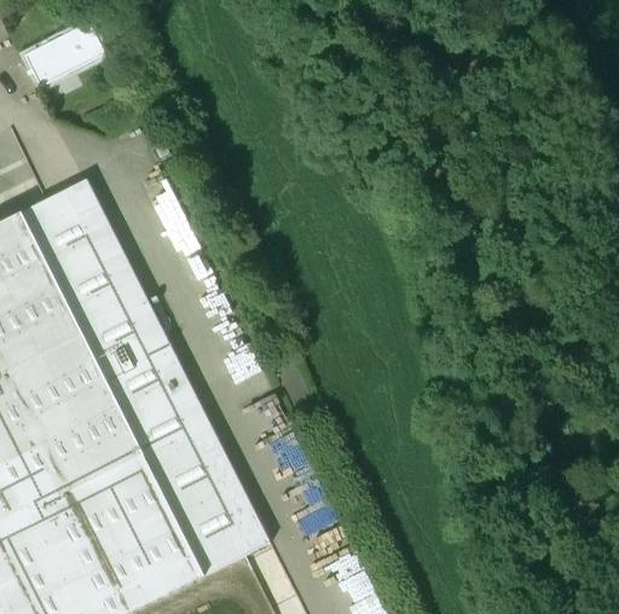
[(91,21),(24,53),(40,85),(106,51),(91,21)]
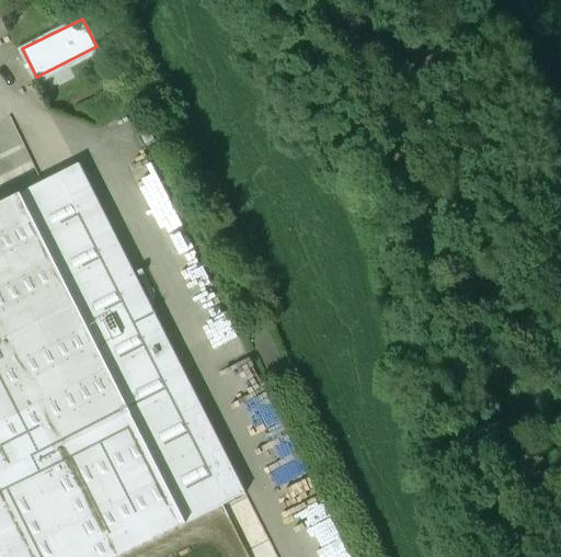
[(0,201),(0,556),(113,556),(245,491),(78,162),(0,201)]
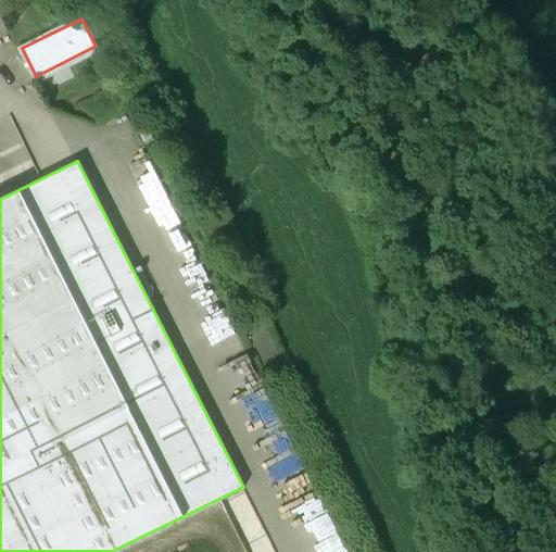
[(188,216),(168,225),(181,253),(201,243),(188,216)]
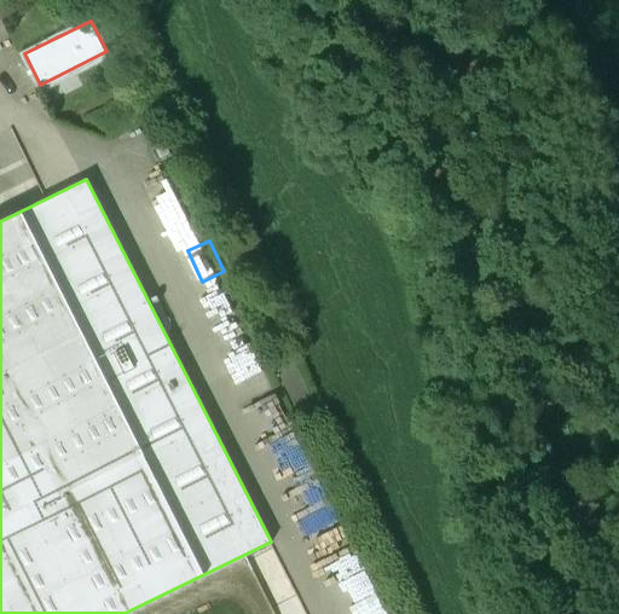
[(352,526),(324,542),(331,554),(359,538),(352,526)]
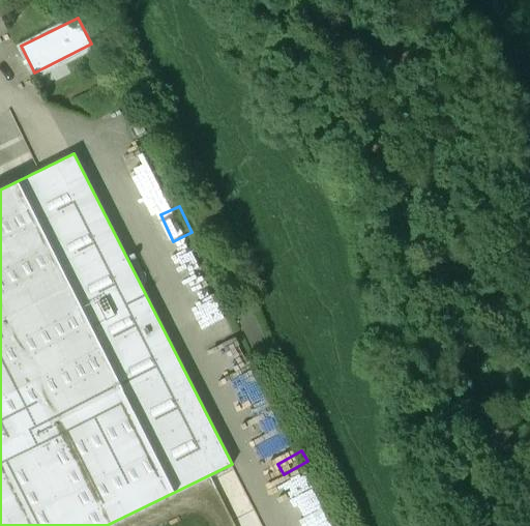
[(313,469),(285,485),(305,525),(329,525),(340,521),(313,469)]
